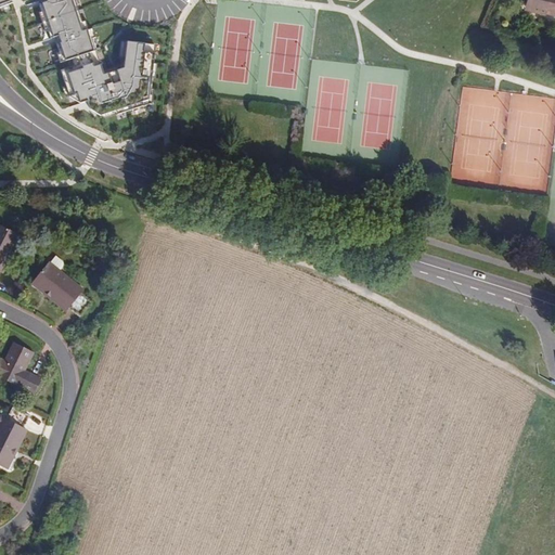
[(40,0),(42,5),(39,7),(41,13),(39,14),(46,34),(48,33),(50,40),(54,38),(55,42),(56,41),(60,52),(57,53),(61,63),(76,59),(78,66),(61,72),(71,98),(81,105),(89,102),(91,111),(101,117),(117,112),(118,115),(143,105),(143,102),(150,100),(156,44),(125,41),(124,59),(126,59),(125,68),(104,76),(92,39),(95,38),(92,29),(89,30),(85,22),(82,23),(74,0),(40,0)]
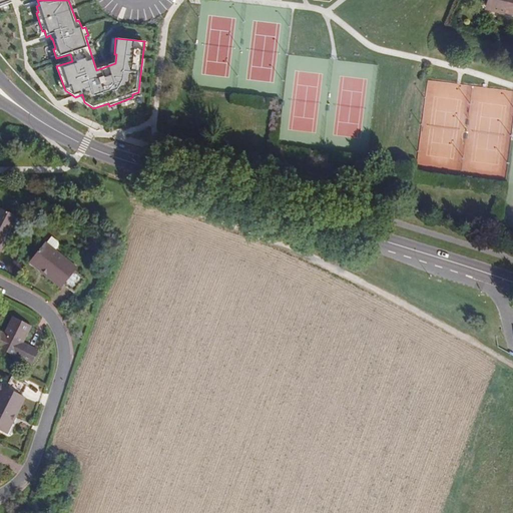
[(512,0),(487,0),(486,6),(502,10),(504,13),(512,15),(512,0)]
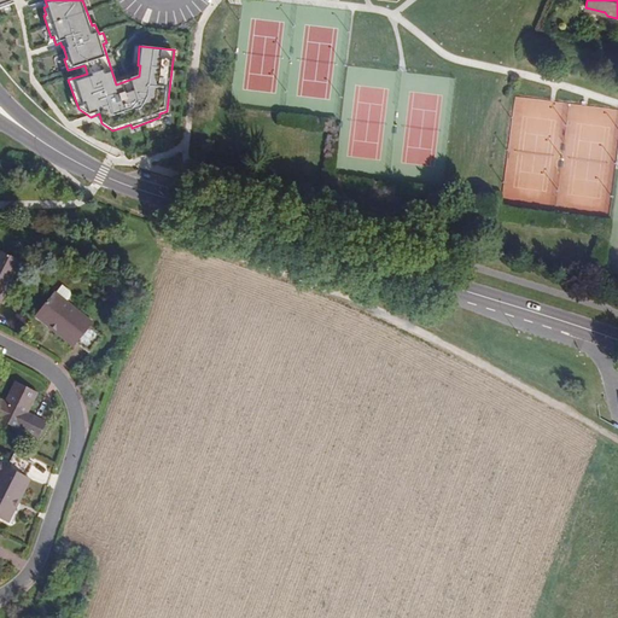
[(605,12),(586,7),(584,12),(606,18),(607,16),(605,12)]
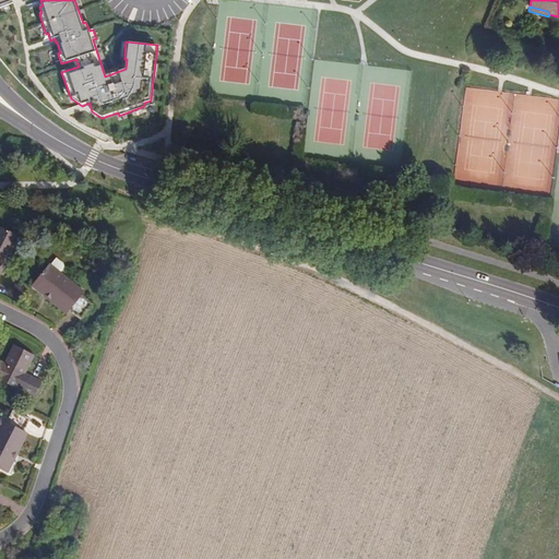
[(0,271),(11,249),(16,235),(0,226),(0,271)]
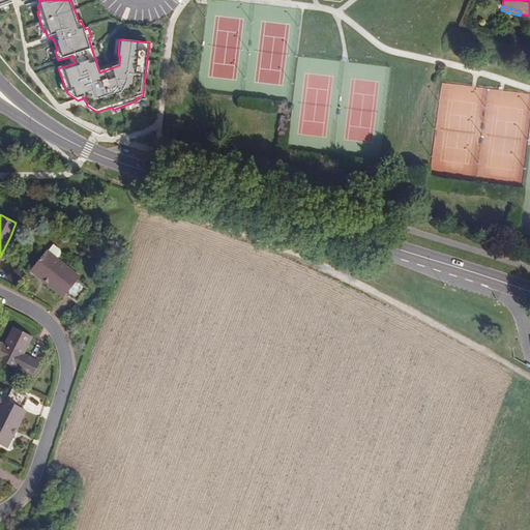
[(16,223),(10,236),(13,237),(20,225),(16,223)]
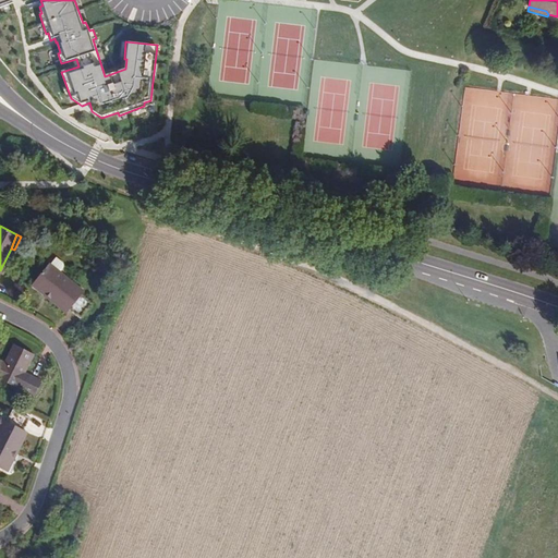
[(51,264),(61,273),(63,269),(64,267),(64,263),(57,257),(51,264)]
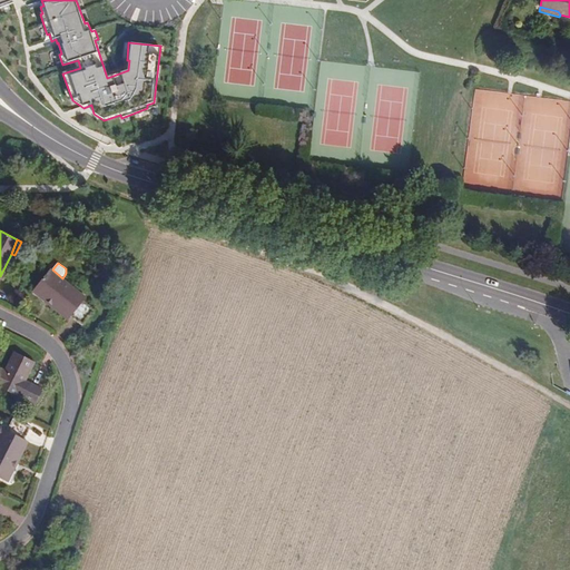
[(87,298),(62,278),(52,269),(35,291),(45,301),(48,297),(70,317),(72,316),(82,325),(95,311),(84,302),(87,298)]
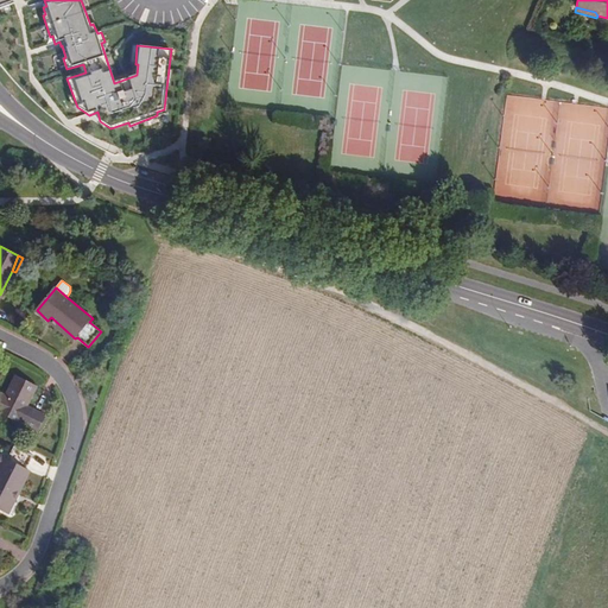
[(26,406),(37,386),(16,375),(5,396),(0,392),(0,412),(32,428),(39,413),(26,406)]
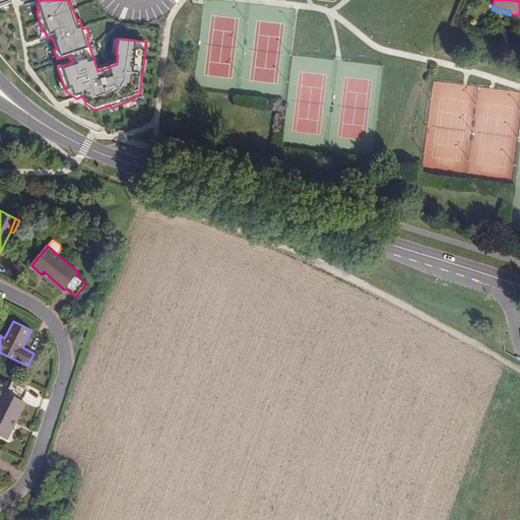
[(22,401),(27,390),(12,383),(7,394),(3,392),(0,397),(0,436),(7,440),(13,428),(10,427),(23,402),(22,401)]
